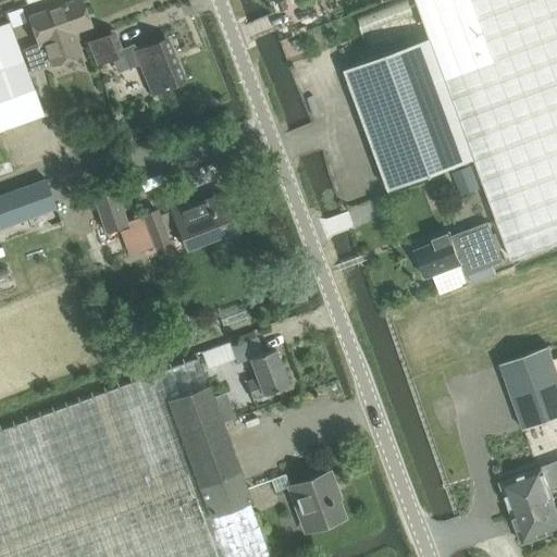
[(52,64),(82,56),(73,32),(90,25),(81,0),(77,0),(29,16),(39,42),(23,49),(32,72),(52,64)]
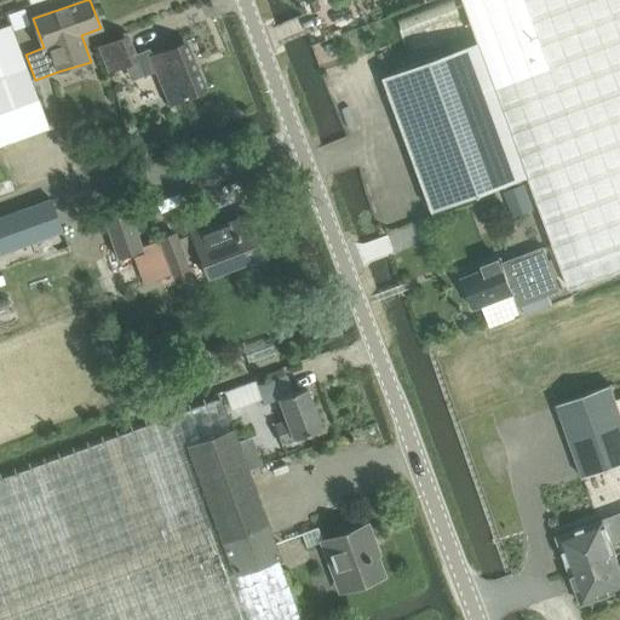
[(9,15),(12,26),(13,30),(29,24),(24,9),(9,15)]
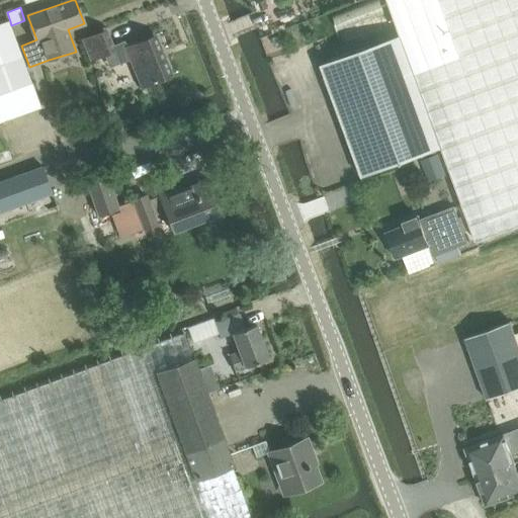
[(0,121),(40,107),(22,57),(11,25),(10,21),(0,24),(0,121)]
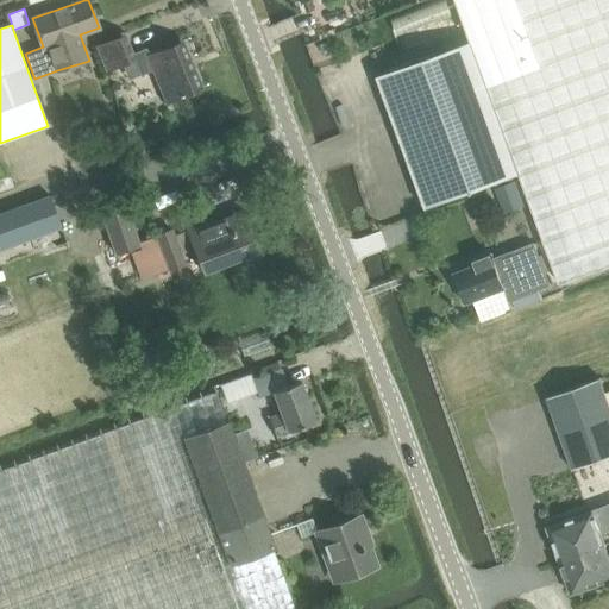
[(118,39),(98,46),(108,71),(127,64),(118,39)]
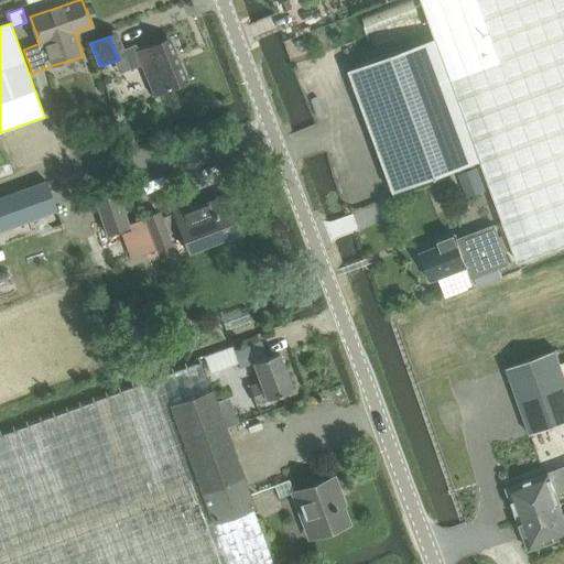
[(130,68),(141,64),(154,95),(183,83),(165,40),(138,51),(136,46),(123,52),(130,68)]
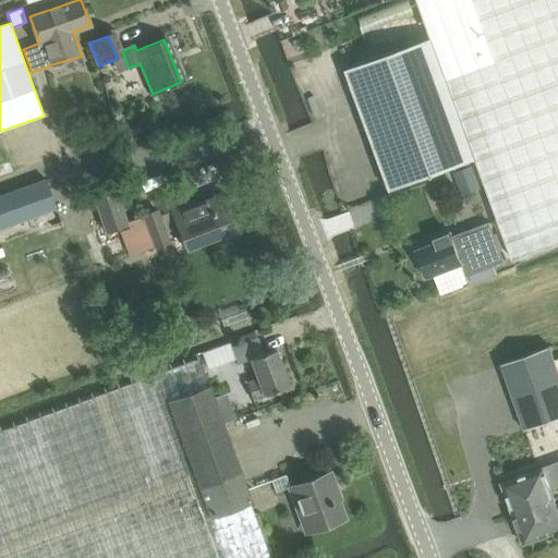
[(348,71),(392,191),(476,160),(432,39),(348,71)]
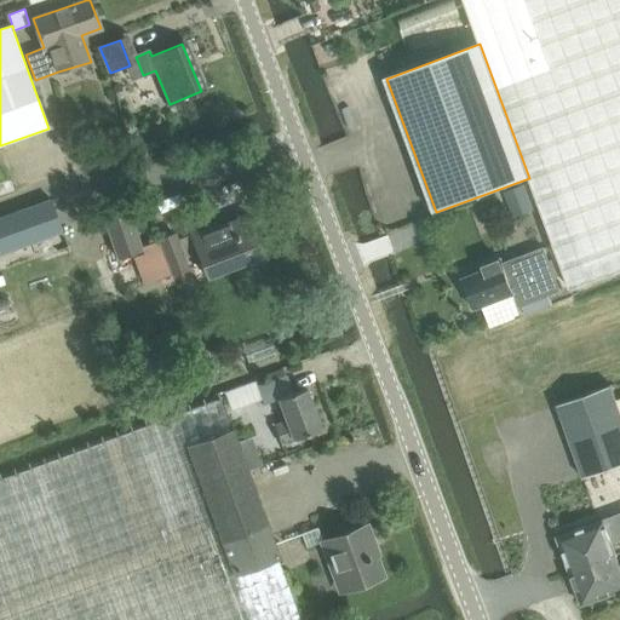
[(512,217),(529,211),(520,185),(503,191),(512,217)]
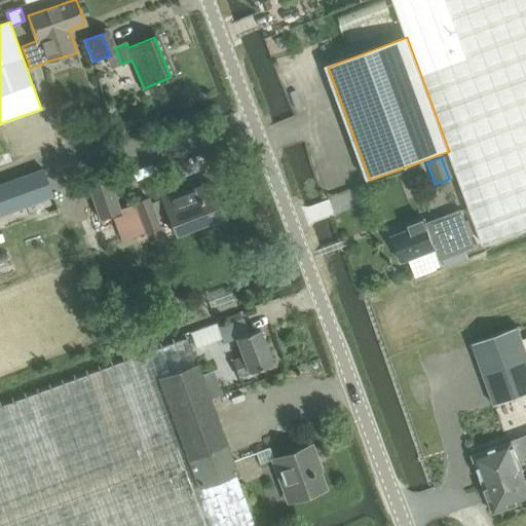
[(0,184),(0,215),(52,196),(43,168),(0,184)]
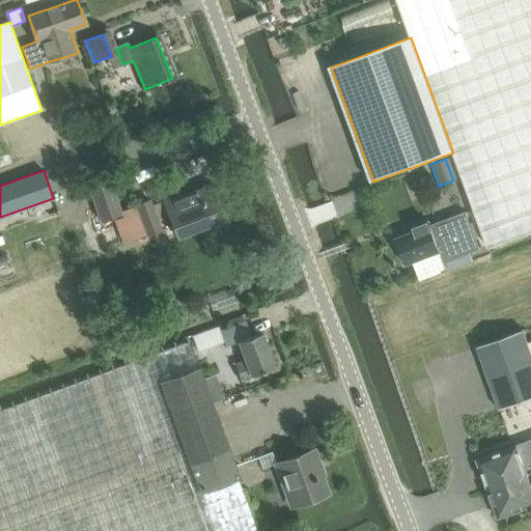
[(108,178),(89,186),(102,220),(120,213),(108,178)]
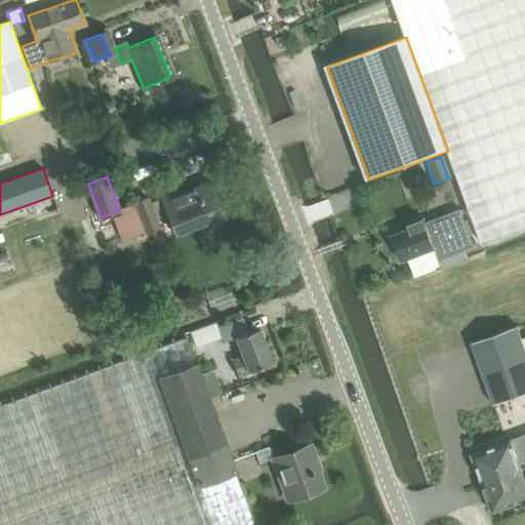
[(209,183),(184,192),(177,195),(176,192),(162,198),(162,199),(150,204),(148,198),(135,203),(147,231),(159,227),(155,217),(167,212),(176,234),(223,215),(209,183)]
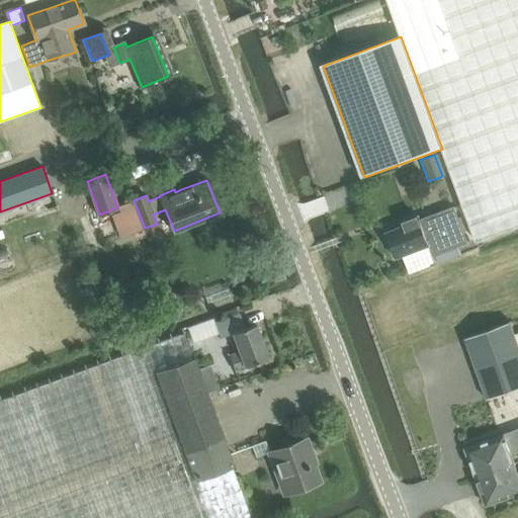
[(405,226),(386,233),(397,258),(404,256),(411,274),(436,264),(432,253),(467,240),(455,207),(421,220),(419,217),(403,223),(405,226)]
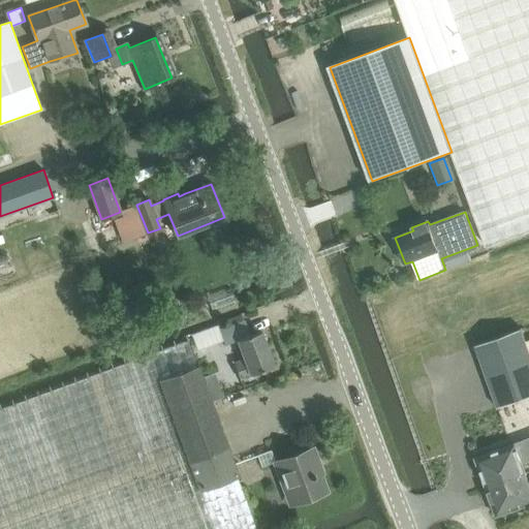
[(218,324),(191,334),(192,336),(197,349),(224,340),(225,344),(238,339),(245,359),(234,363),(240,378),(249,375),(274,366),(261,331),(249,335),(245,322),(243,316),(243,315),(227,321),(229,329),(221,332),(218,324)]
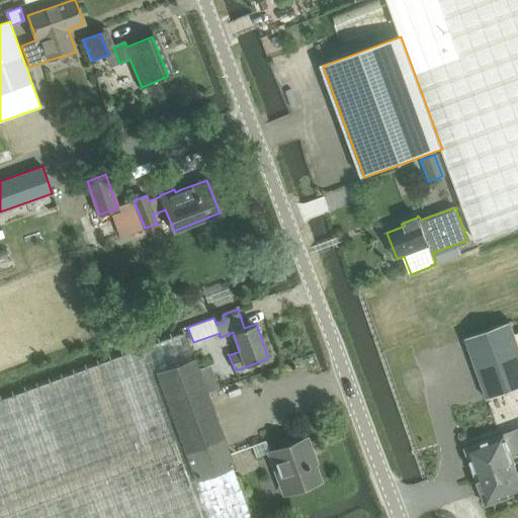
[(466,339),(488,401),(517,389),(517,333),(516,334),(512,323),(466,339)]
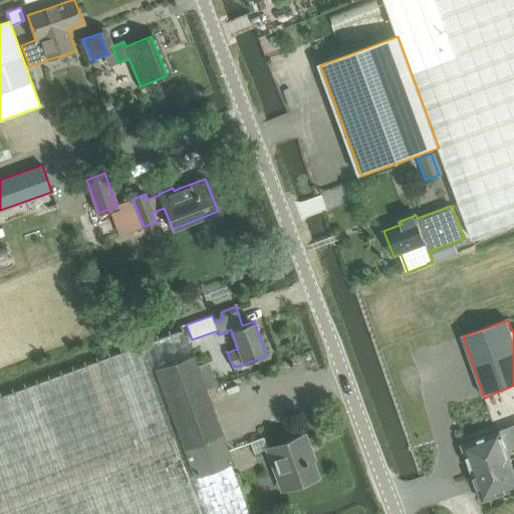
[(0,513),(248,513),(230,460),(231,459),(206,390),(204,384),(202,380),(201,380),(183,331),(4,396),(0,397),(0,513)]
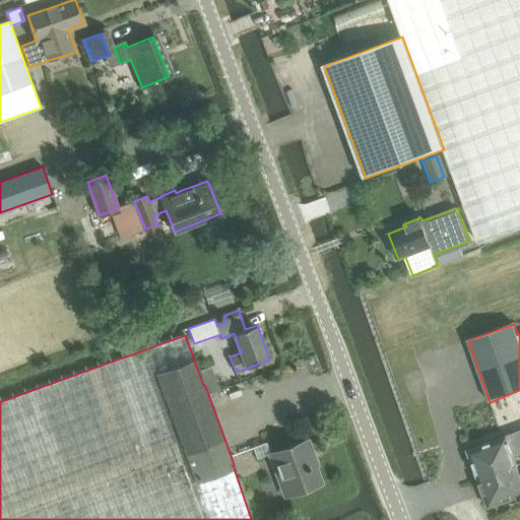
[(218,384),(206,389),(208,394),(220,390),(218,384)]
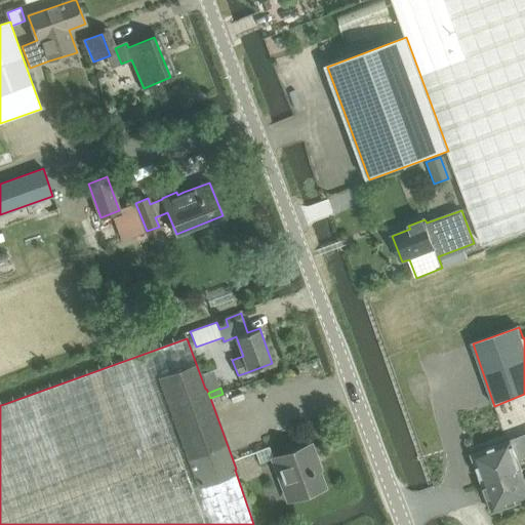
[(524,436),(473,455),(483,484),(523,469),(520,459),(524,457),(524,436)]
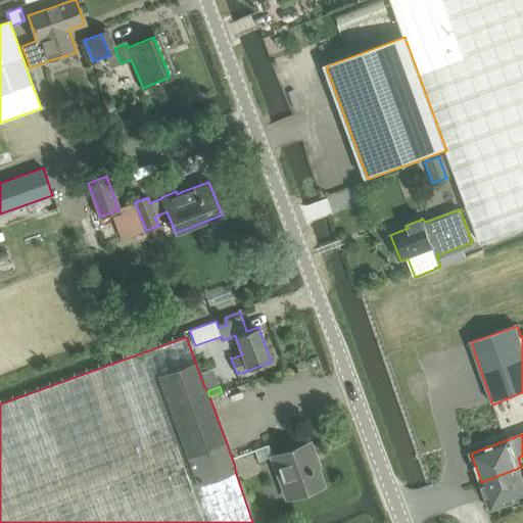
[(308,443),(272,457),(286,498),(324,485),(308,443)]
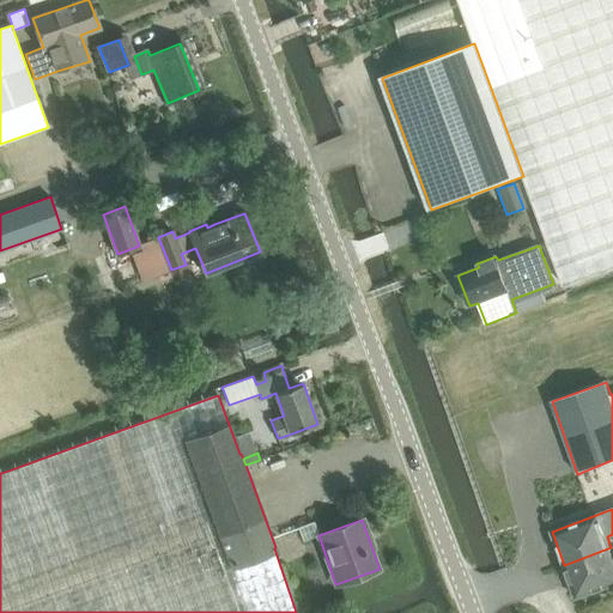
[(612,553),(611,547),(564,565),(576,599),(612,584),(612,553)]
